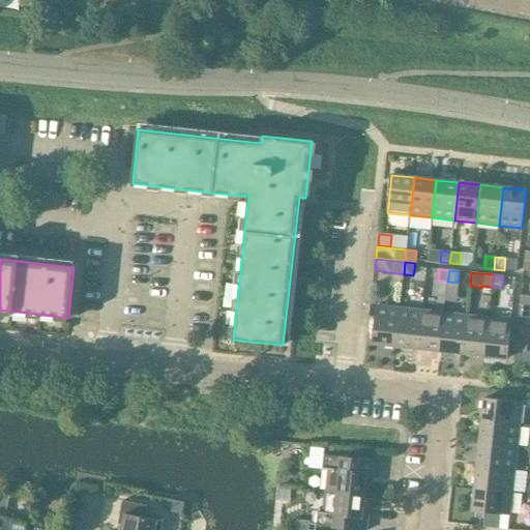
[(520,305),(529,305),(529,296),(521,295),(520,305)]
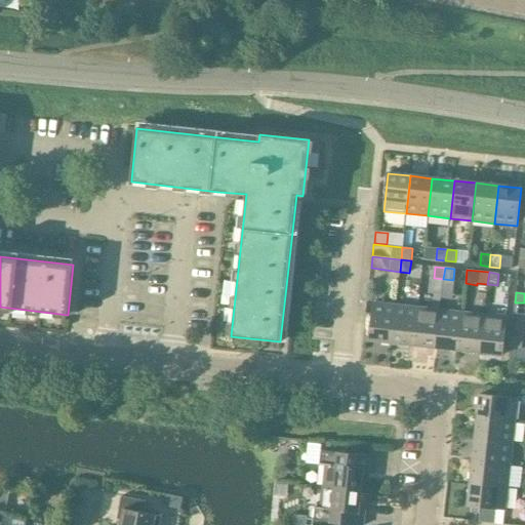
[(392,342),(396,306),(373,303),(369,340),(392,342)]
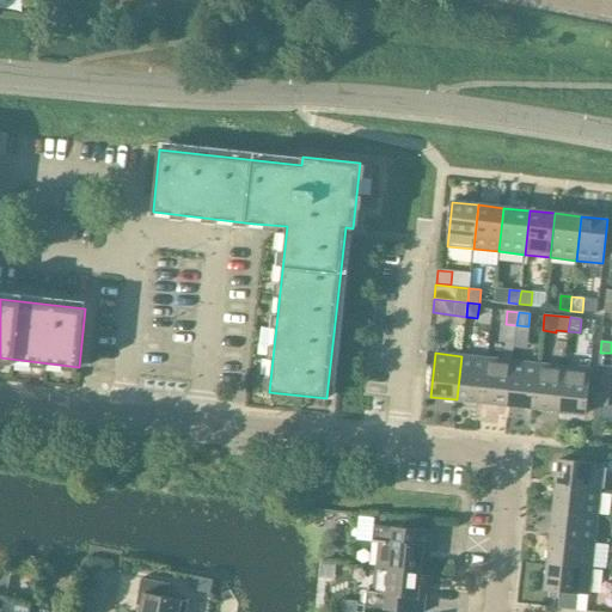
[(611,365),(611,353),(600,353),(599,363),(611,365)]
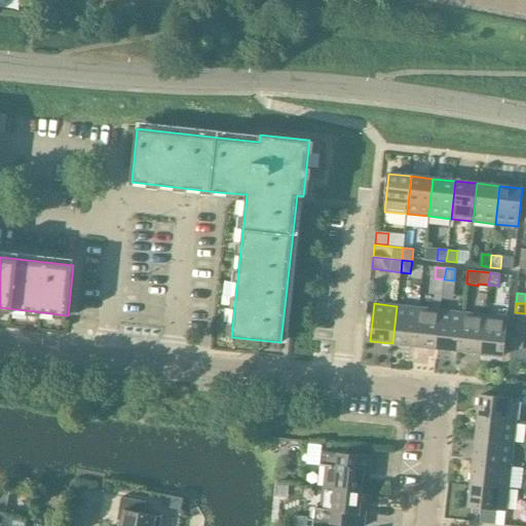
[(414,346),(419,308),(397,306),(392,343),(414,346)]
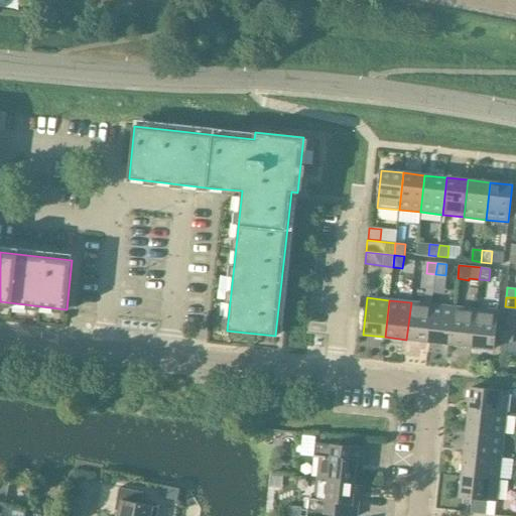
[(428,342),(432,304),(411,302),(406,340),(428,342)]
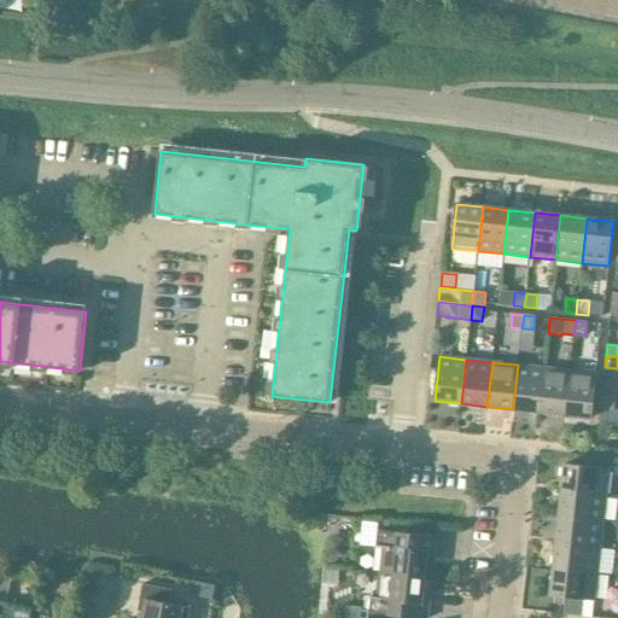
[(538,413),(543,368),(518,365),(513,409),(538,413)]
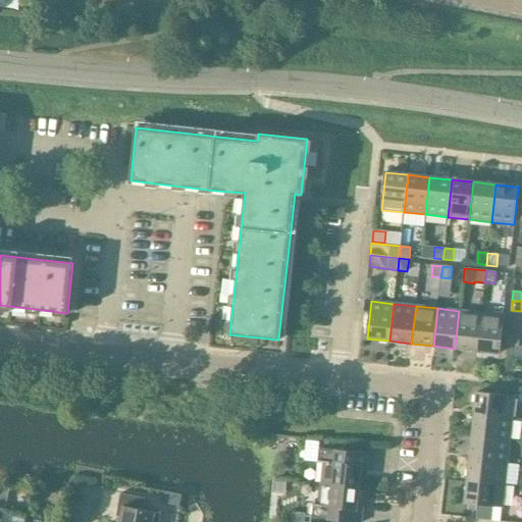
[(477,351),(481,313),(459,311),(455,349),(477,351)]
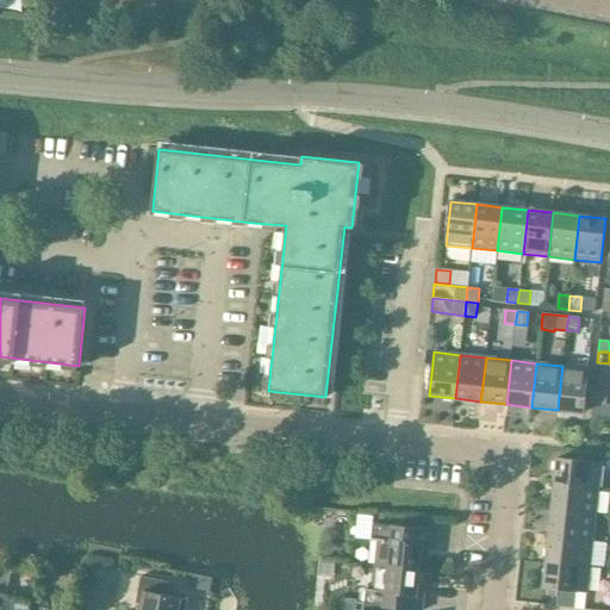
[(562,366),(558,410),(584,412),(589,369),(562,366)]
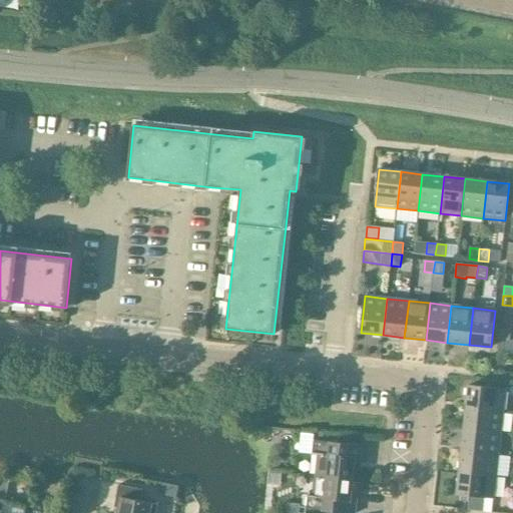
[(510,340),(511,331),(499,330),(498,339),(499,339),(510,340)]
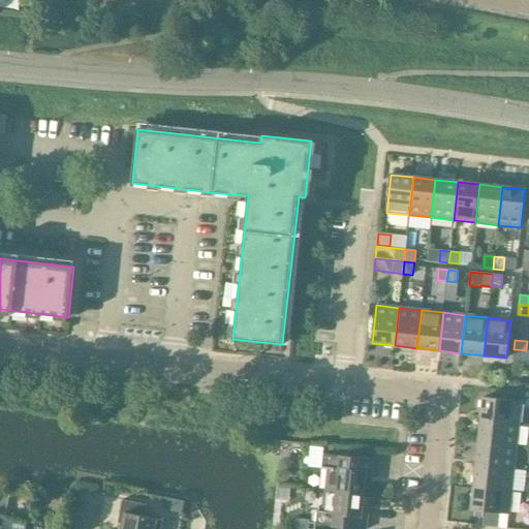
[(515,349),(514,363),(528,364),(528,350),(526,350),(515,349)]
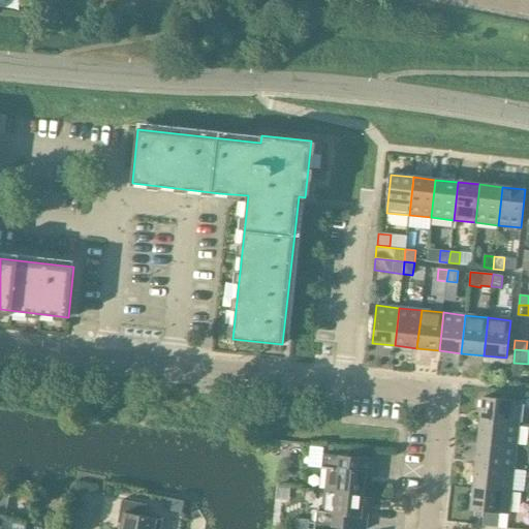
[(480,421),(519,425),(521,402),(483,398),(480,421)]
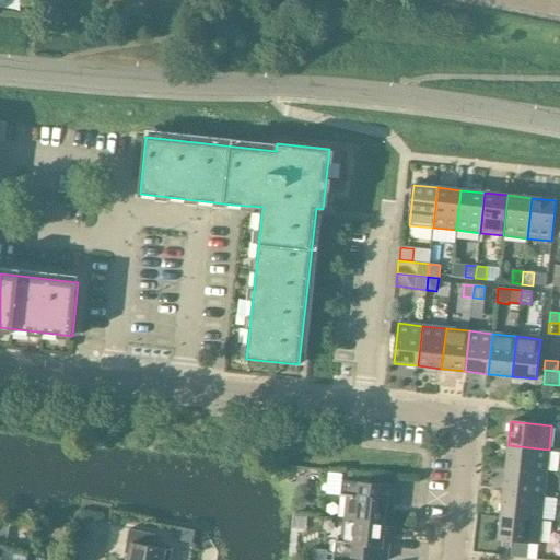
[(506,468),(547,473),(549,450),(509,445),(506,468)]
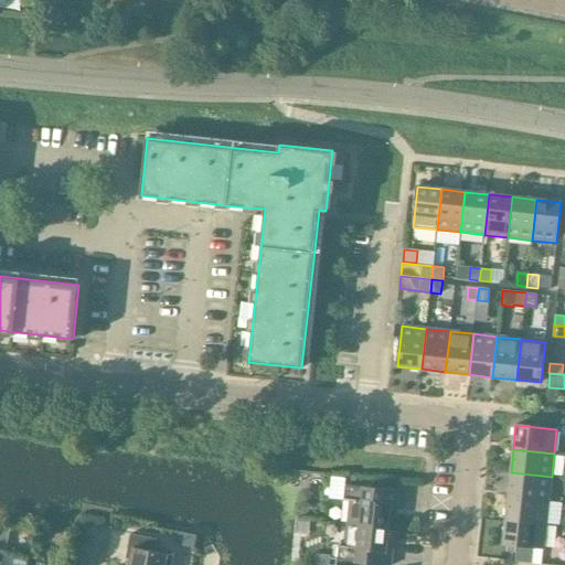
[(508,497),(548,501),(552,477),(511,472),(508,497)]
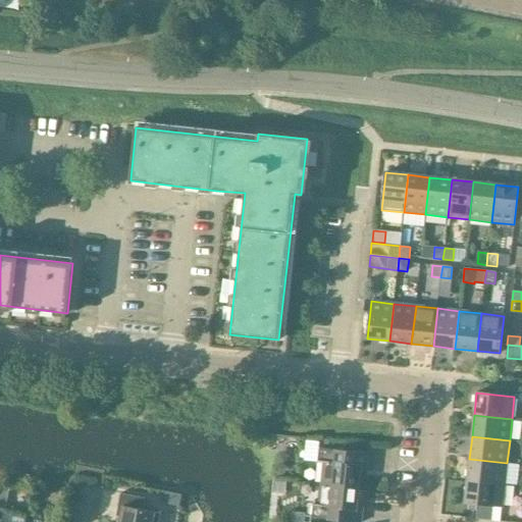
[(323,463),(321,483),(359,487),(361,467),(367,467),(368,454),(318,449),(317,462),(323,463)]
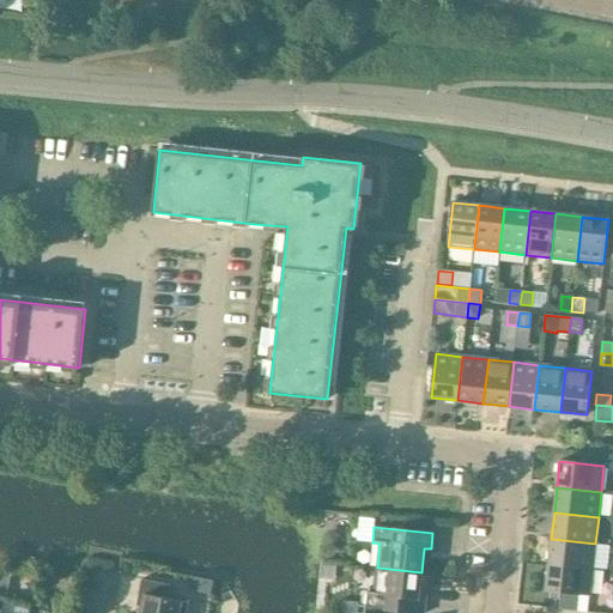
[(548,564),(593,569),(595,544),(551,539),(548,564)]
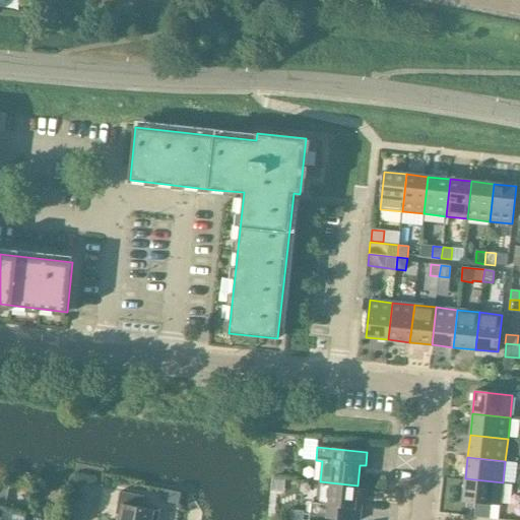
[(500,505),(503,482),(465,478),(462,501),(476,503),(491,504),(500,505)]
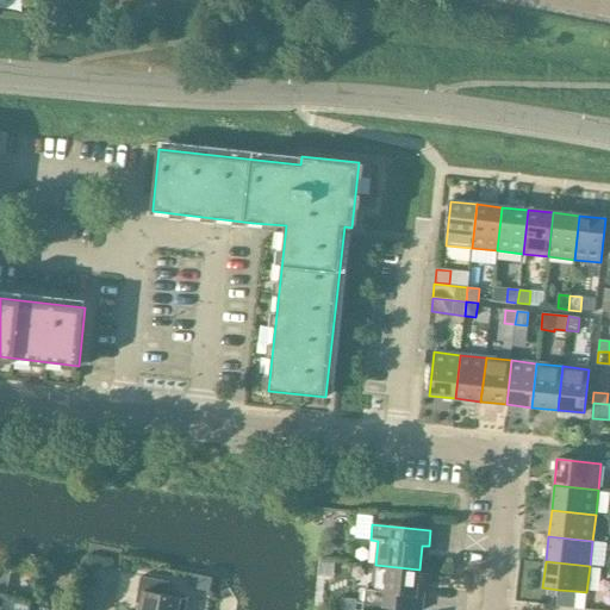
[(419,570),(375,565),(372,590),(365,589),(363,605),(409,609),(422,609),(423,596),(416,595),(419,570)]
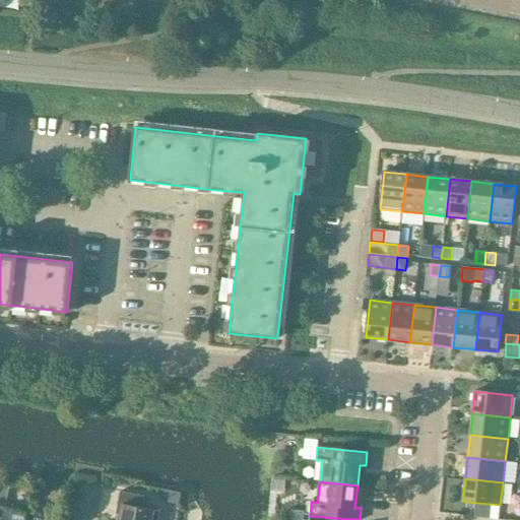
[(119,519),(158,519),(160,511),(143,508),(145,496),(120,492),(118,504),(122,505),(119,519)]
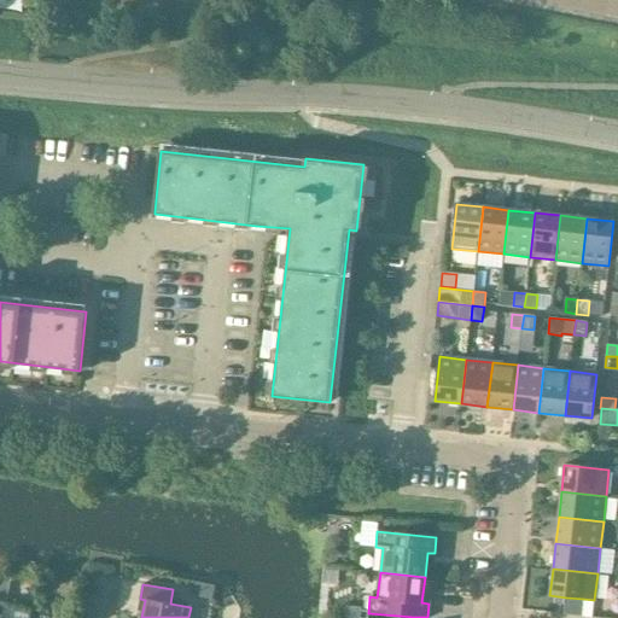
[(566,598),(564,614),(581,617),(583,599),(566,598)]
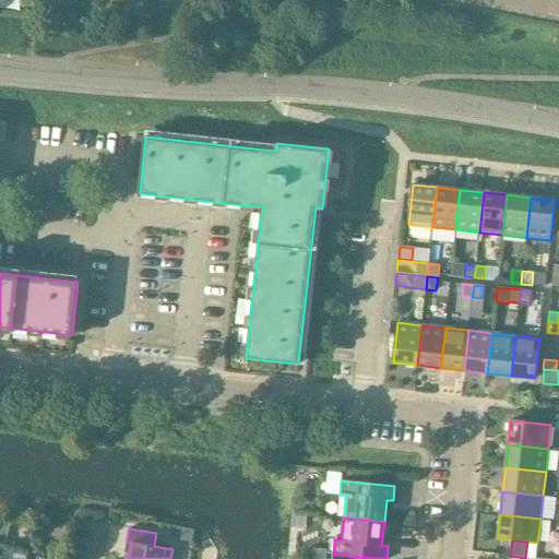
[(317,558),(324,558),(326,550),(313,549),(312,558),(317,558)]
